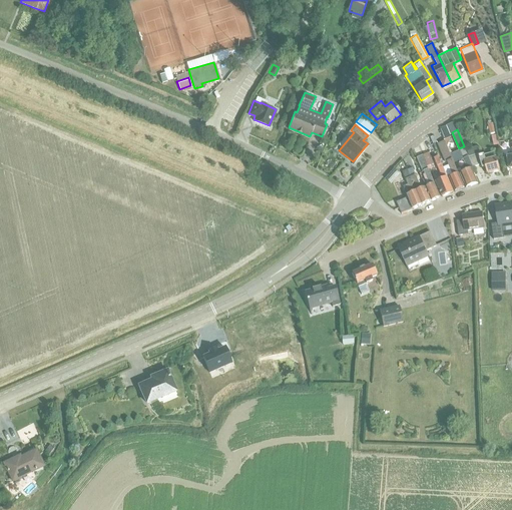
[(444,139),(437,141),(445,160),(446,159),(453,173),(449,175),(454,189),(464,185),(444,139)]
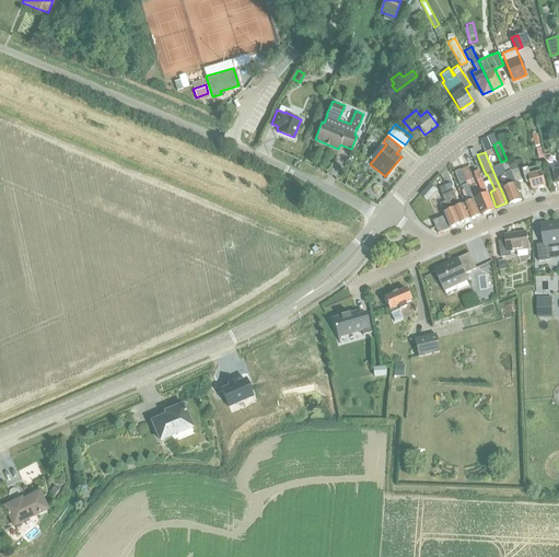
[(511,169),(515,180),(524,177),(525,182),(530,181),(532,188),(545,184),(542,170),(540,170),(539,164),(522,169),(522,166),(520,160),(509,163),(511,169)]
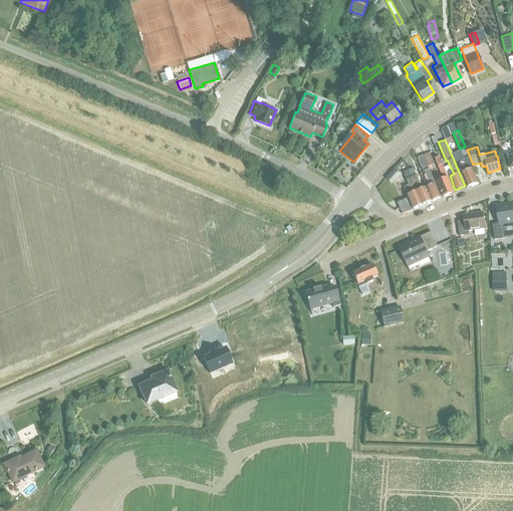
[(424,154),(428,165),(434,162),(429,151),(424,154)]
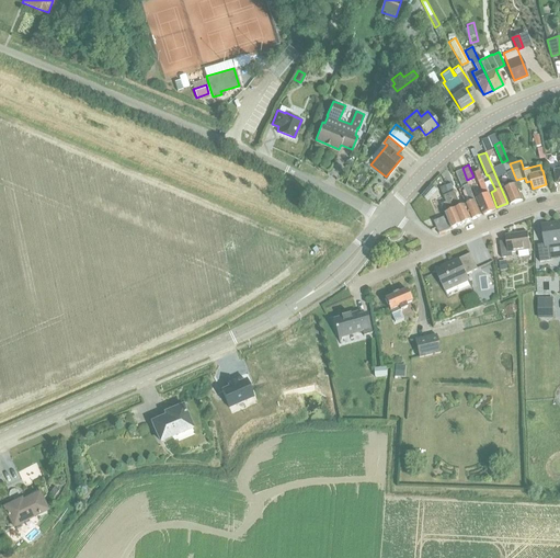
[(465,203),(471,218),(481,214),(475,198),(467,180),(463,168),(455,170),(461,186),(463,185),(469,201),(465,203)]
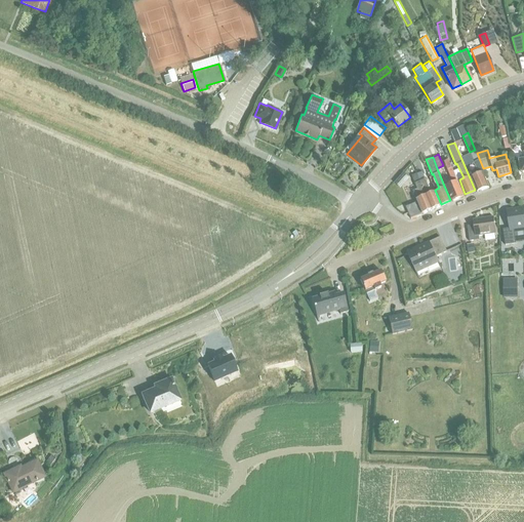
[(444,160),(452,182),(445,185),(451,199),(462,195),(456,179),(448,158),(444,160)]
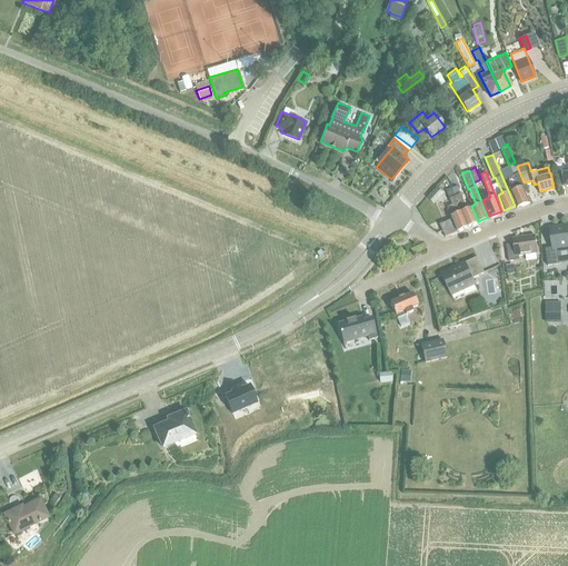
[(524,184),(524,182),(519,171),(512,174),(518,187),(510,190),(517,206),(529,201),(526,194),(528,192),(524,184)]
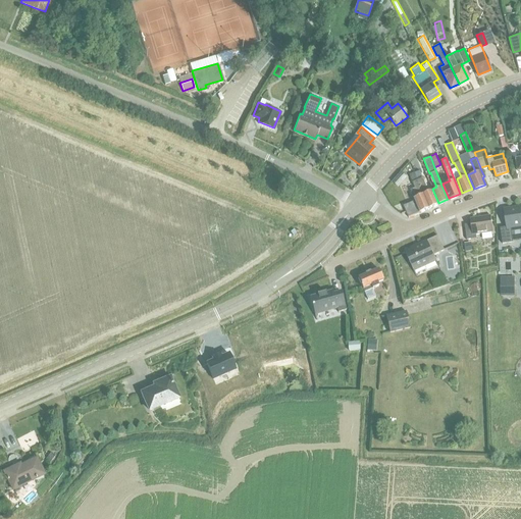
[(428,207),(423,193),(412,167),(409,168),(411,171),(409,173),(414,186),(410,188),(413,197),(414,199),(409,202),(414,213),(419,210),(419,211),(428,207)]
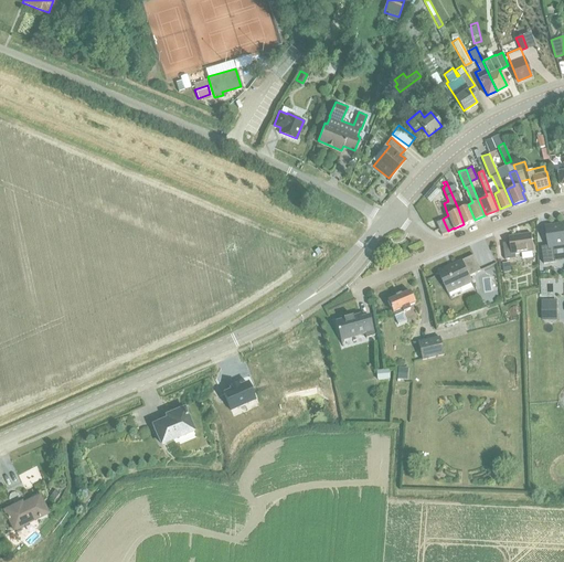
[(468,204),(464,207),(457,191),(454,182),(448,184),(446,181),(458,209),(464,224),(475,220),(468,204)]
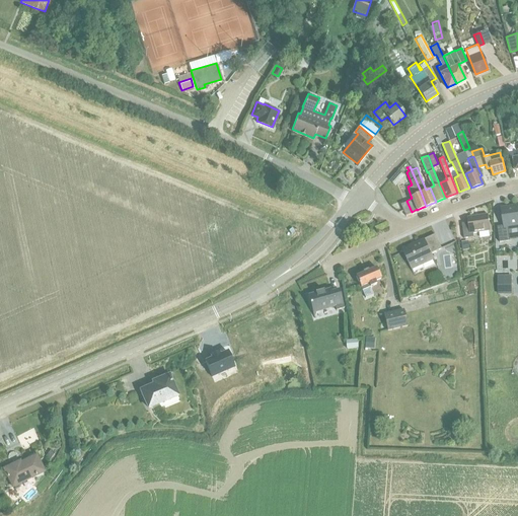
[(497,224),(499,240),(509,239),(507,226),(517,224),(517,203),(500,206),(503,223),(497,224)]
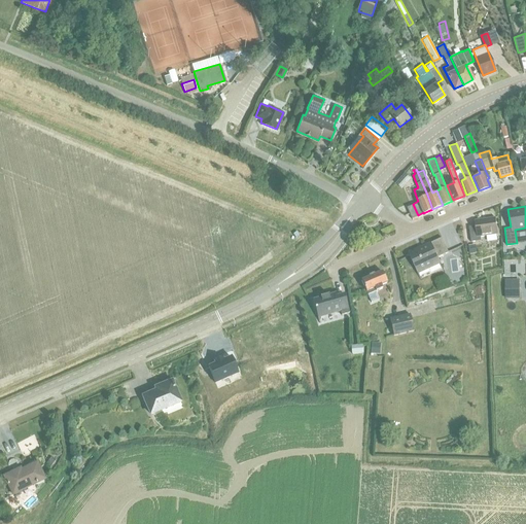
[(468,224),(470,240),(481,239),(480,235),(497,233),(495,216),(475,219),(475,224),(468,224)]
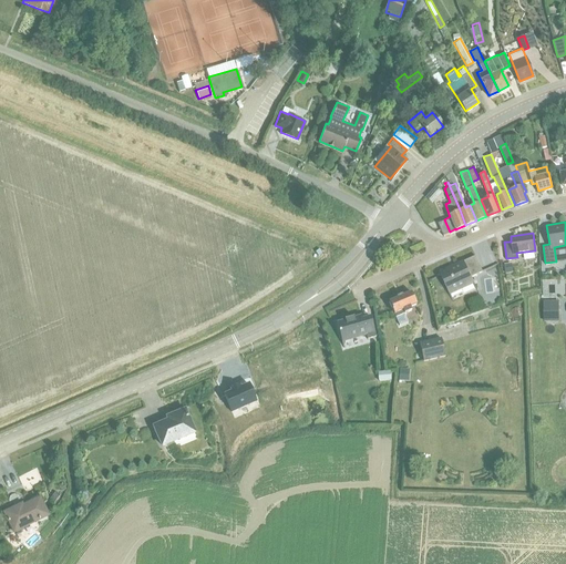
[(471,275),(482,269),(475,254),(456,263),(455,264),(455,265),(440,272),(448,290),(473,279),(471,275)]
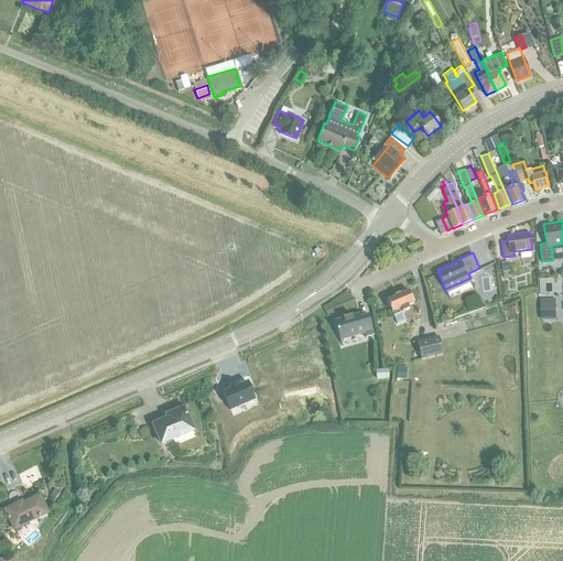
[(407,303),(413,301),(408,289),(386,299),(392,314),(393,313),(401,310),(409,306),(407,303)]
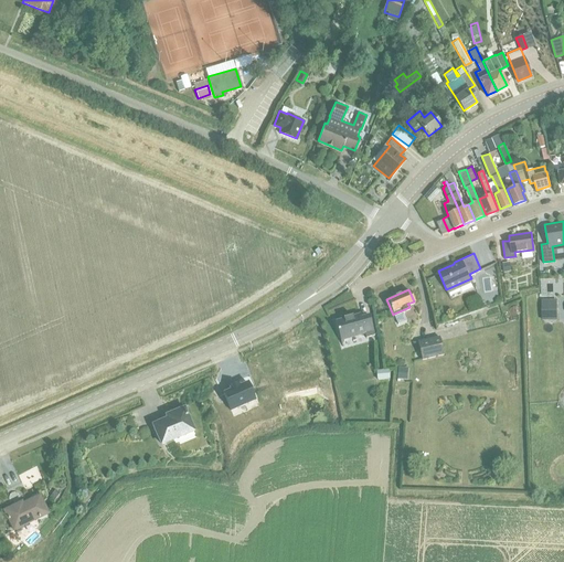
[(555,298),(542,298),(542,318),(555,318),(555,298)]
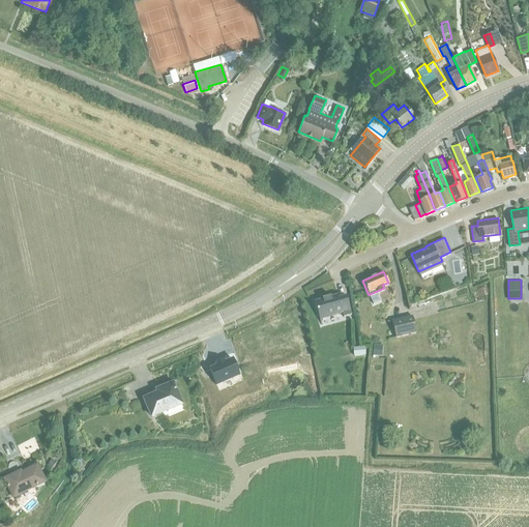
[(377,291),(370,294),(373,301),(380,298),(377,291)]
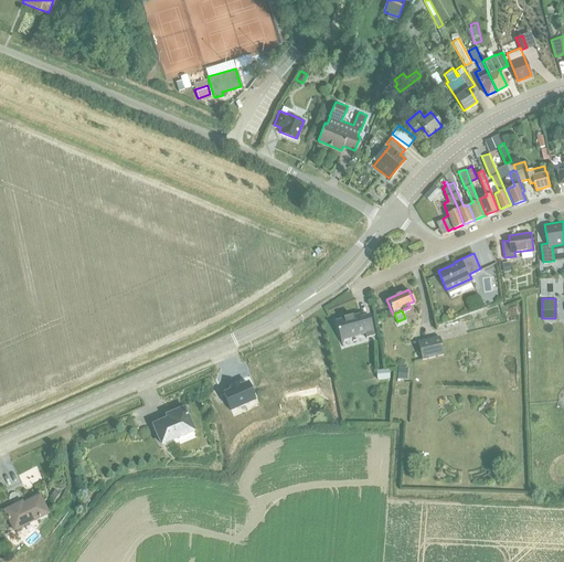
[(365,336),(373,333),(369,315),(361,317),(360,313),(352,315),(351,314),(342,316),(343,317),(334,320),(340,338),(363,331),(365,336)]
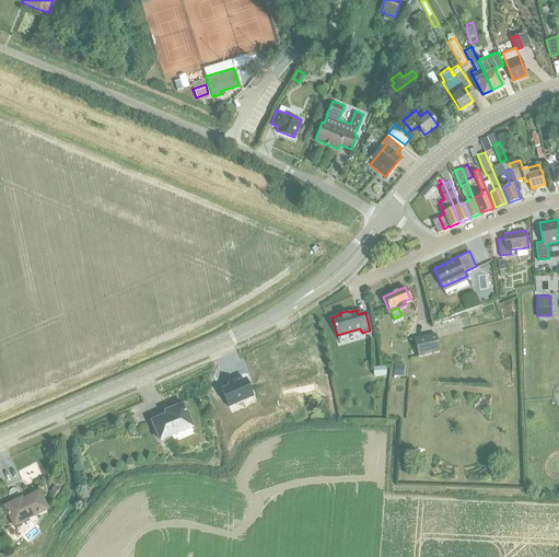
[(412,337),(417,355),(439,350),(434,333),(412,337)]
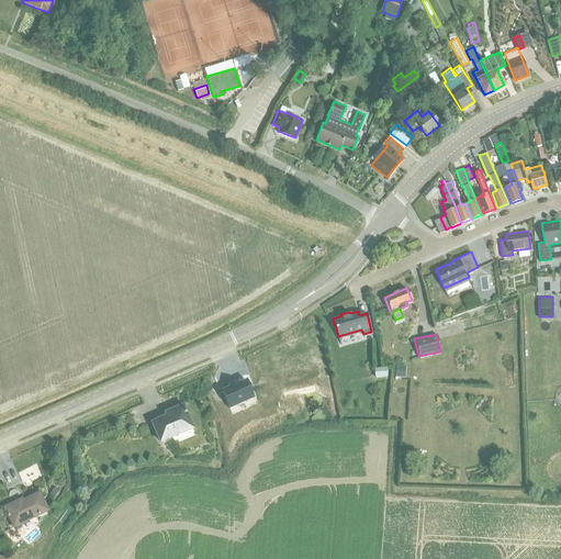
[(395,362),(394,375),(404,376),(405,364),(395,362)]
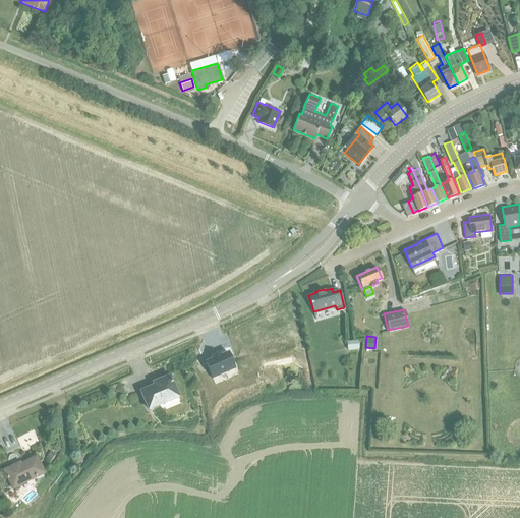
[(357,339),(346,339),(347,348),(358,347),(357,339)]
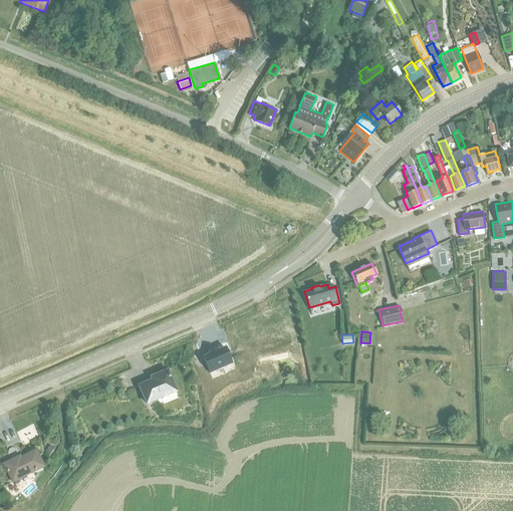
[(225,345),(202,355),(209,371),(232,361),(225,345)]
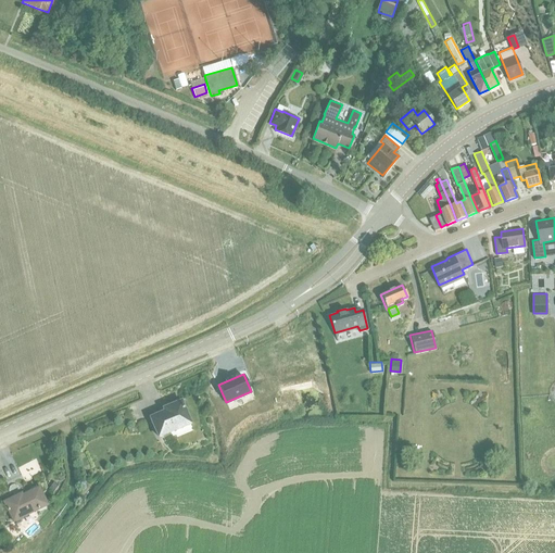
[(150,416),(158,435),(190,420),(180,400),(163,407),(165,411),(150,416)]
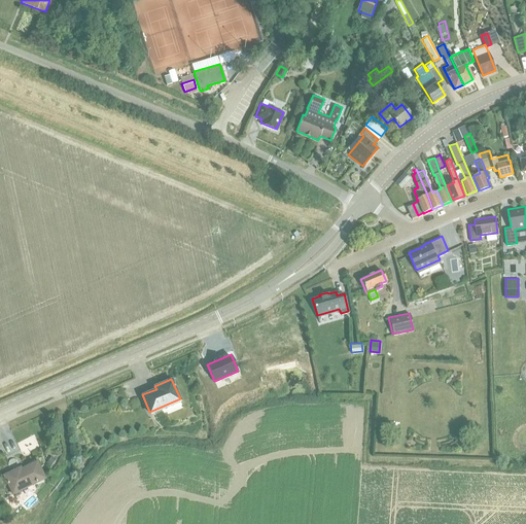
[(22,488),(44,477),(36,460),(14,470),(13,469),(3,475),(10,488),(20,484),(22,488)]
